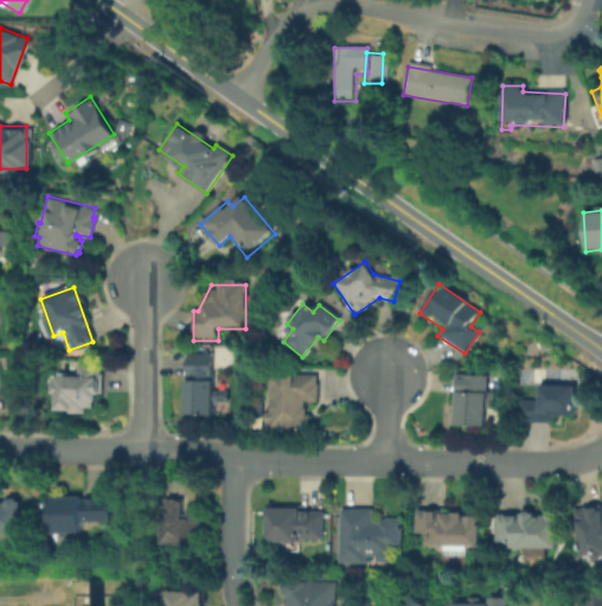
[(183,356),(212,356),(212,416),(183,416),(183,356)]
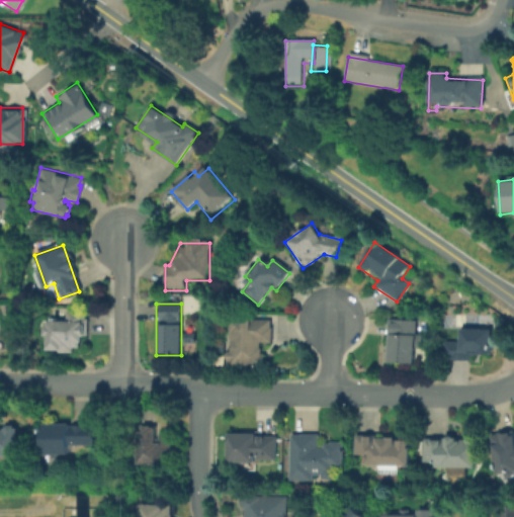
[(76,350),(46,350),(46,321),(64,321),(64,312),(86,313),(86,339),(76,339),(76,350)]
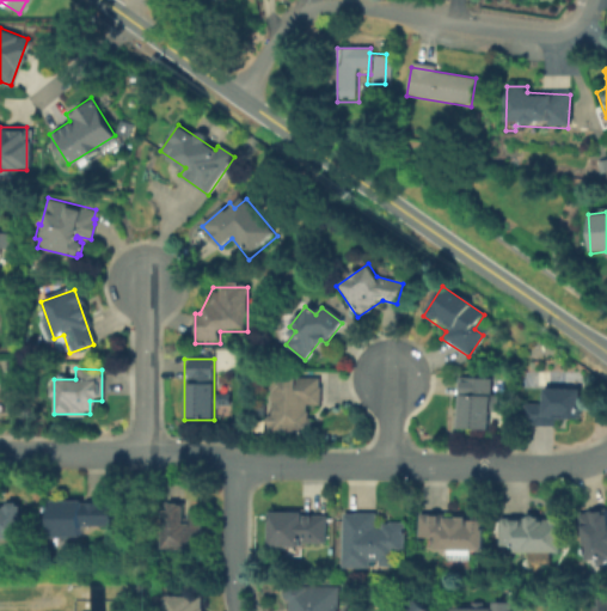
[(308,434),(270,434),(270,379),(318,379),(318,407),(308,407),(308,434)]
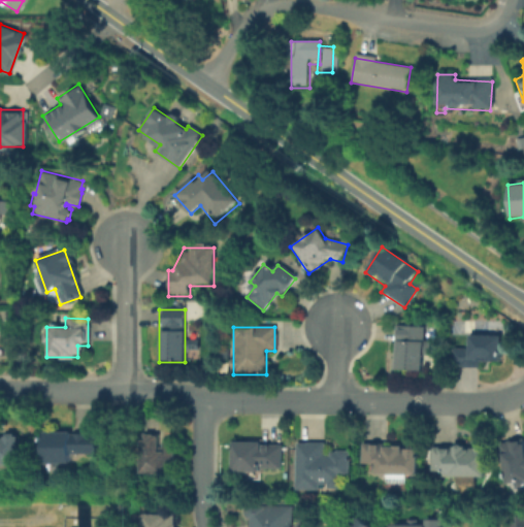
[(394,370),(394,329),(421,329),(421,370),(394,370)]
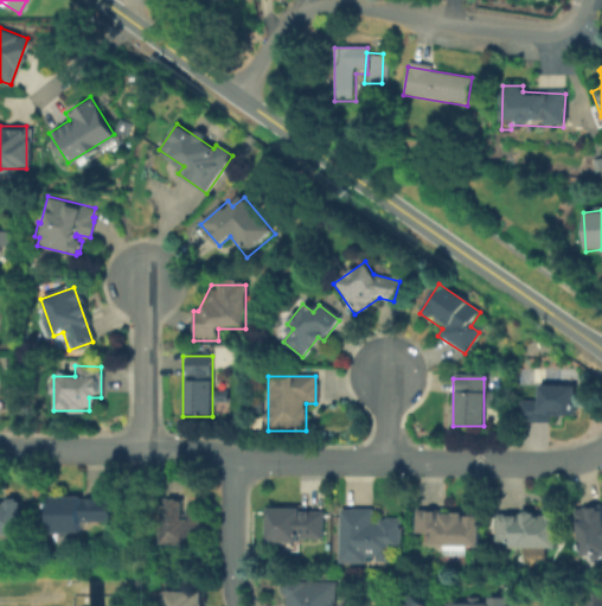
[(548,422),(518,422),(518,404),(538,404),(538,388),(574,388),(574,415),(548,415),(548,422)]
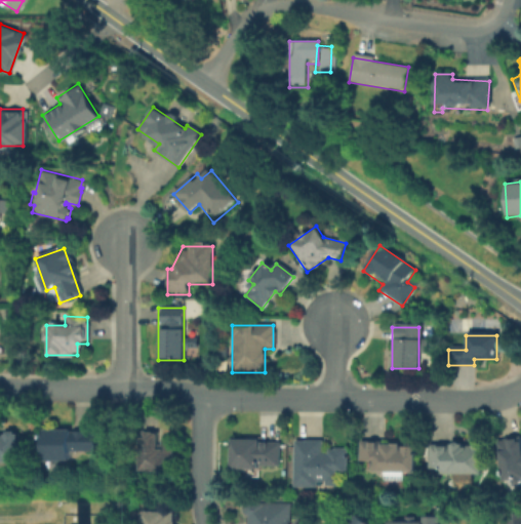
[(69,430),(69,432),(94,432),(94,450),(69,449),(69,459),(43,459),(43,429),(69,430)]
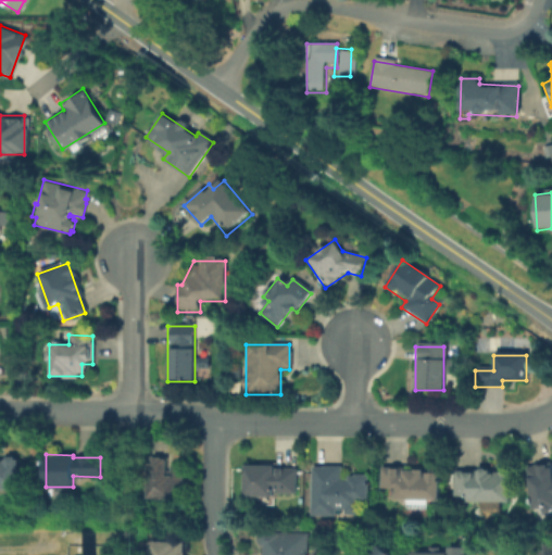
[(0,457),(17,457),(17,491),(0,491),(0,457)]
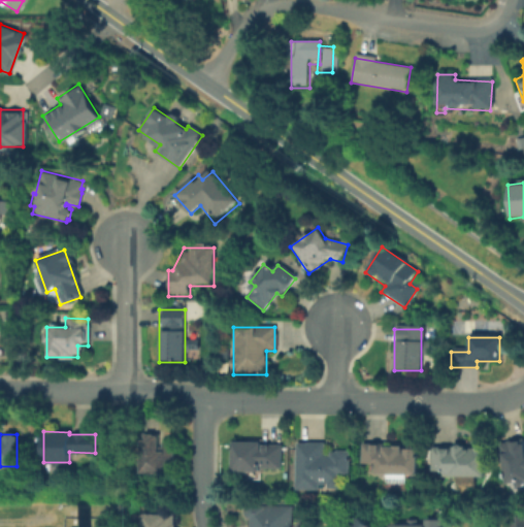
[(141,473),(141,439),(171,439),(171,473),(141,473)]
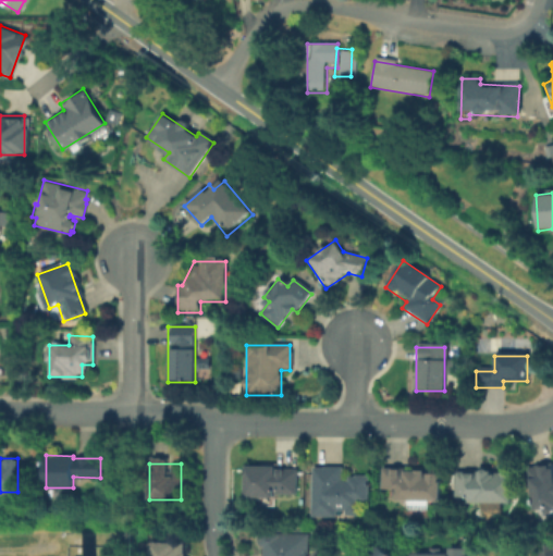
[(552,464),(552,467),(552,510),(533,514),(525,468),(552,464)]
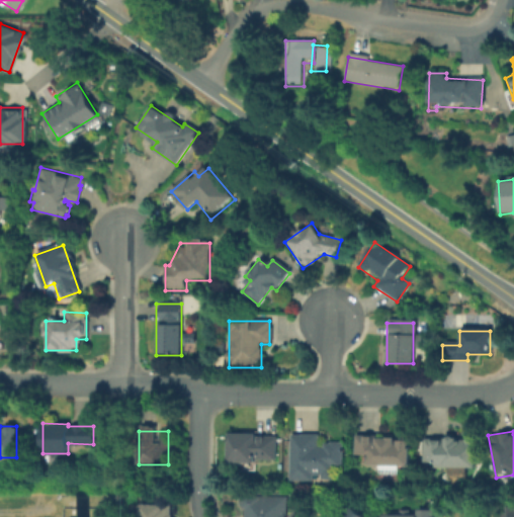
[(254,434),(254,437),(273,437),(273,459),(254,459),(254,463),(226,463),(226,434),(254,434)]
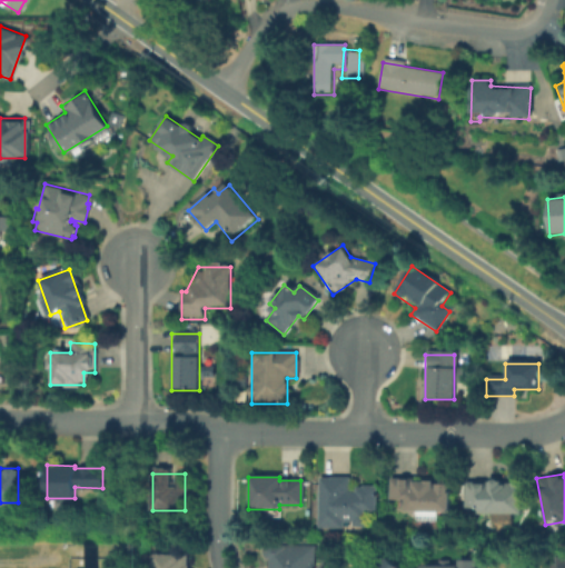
[(354,479),(354,488),(356,488),(356,486),(374,486),(374,515),(362,514),(362,528),(318,528),(318,479),(354,479)]
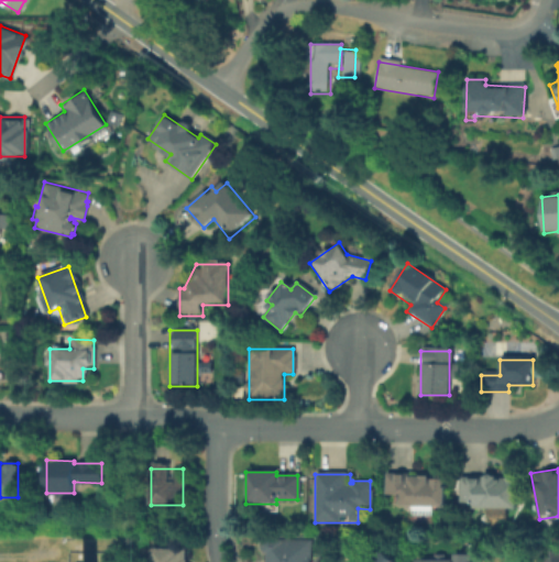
[(441,496),(441,506),(399,505),(399,495),(386,495),(386,475),(441,475),(441,496)]
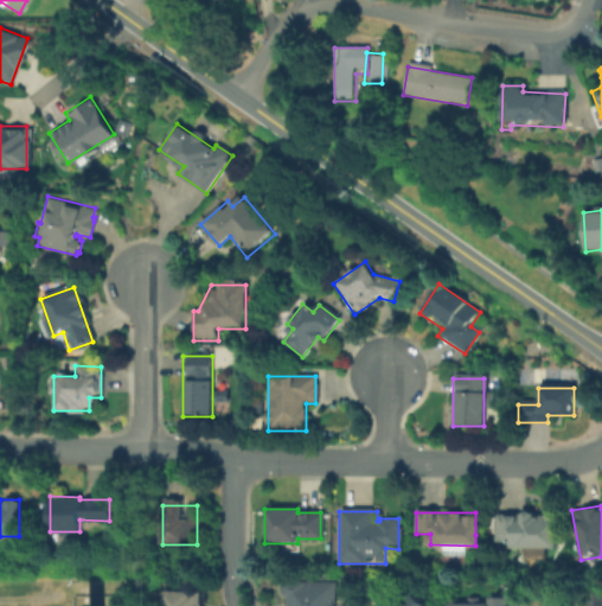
[(505,549),(505,538),(497,538),(497,514),(556,514),(556,554),(540,554),(540,563),(519,563),(519,549),(505,549)]
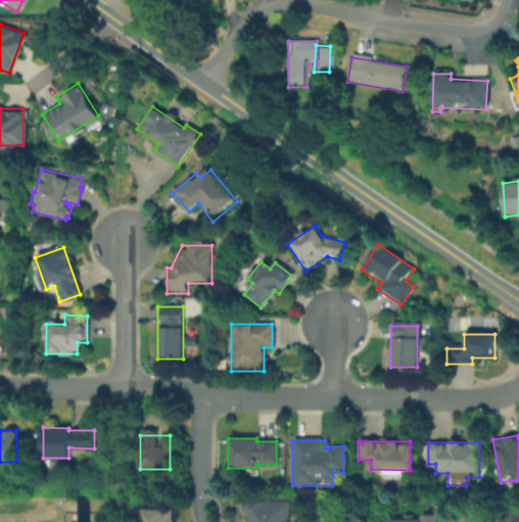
[(241,521),(243,521),(243,512),(240,510),(240,504),(244,500),(286,500),(286,521),(241,521)]
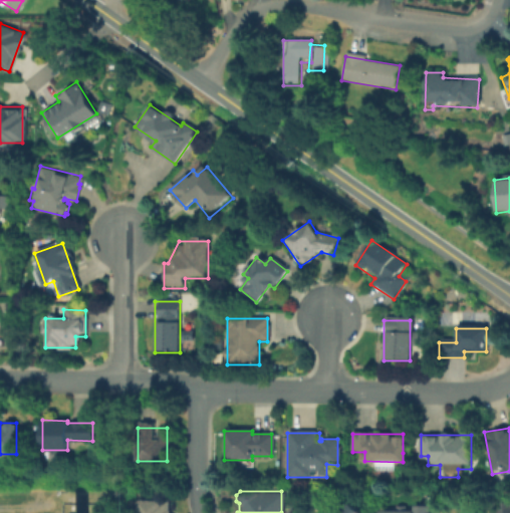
[(142,512),(142,499),(171,499),(171,509),(172,509),(172,512),(142,512)]
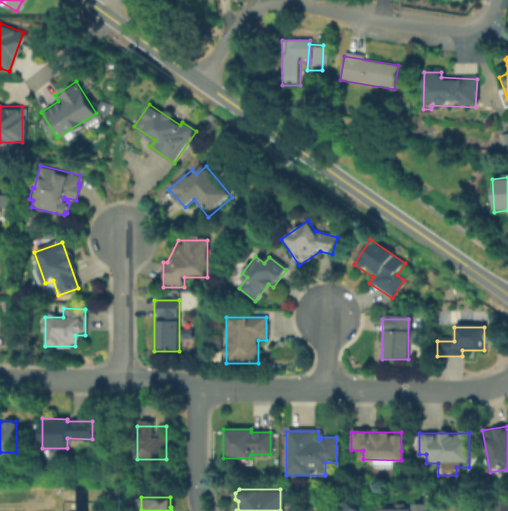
[(325,510),(326,510),(327,510),(331,510),(342,497),(359,510),(325,510)]
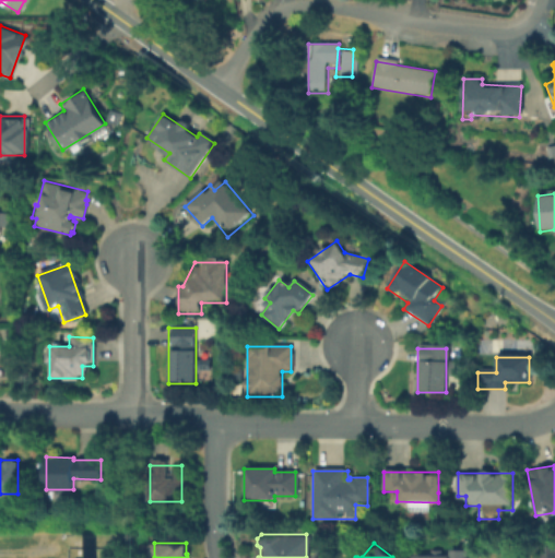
[(554,557),(538,557),(538,546),(554,546),(554,557)]
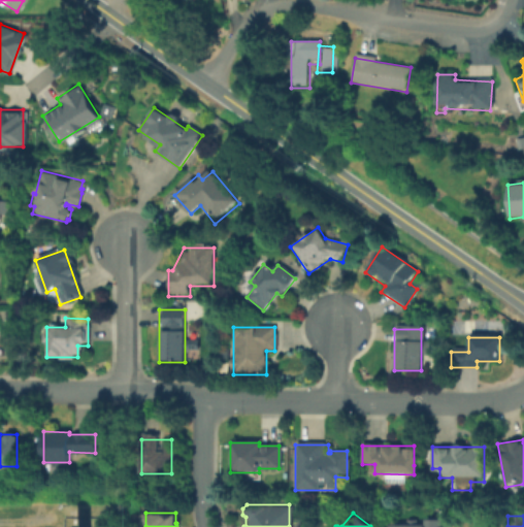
[(436,526),(436,519),(401,518),(401,523),(386,523),(385,526),(436,526)]
